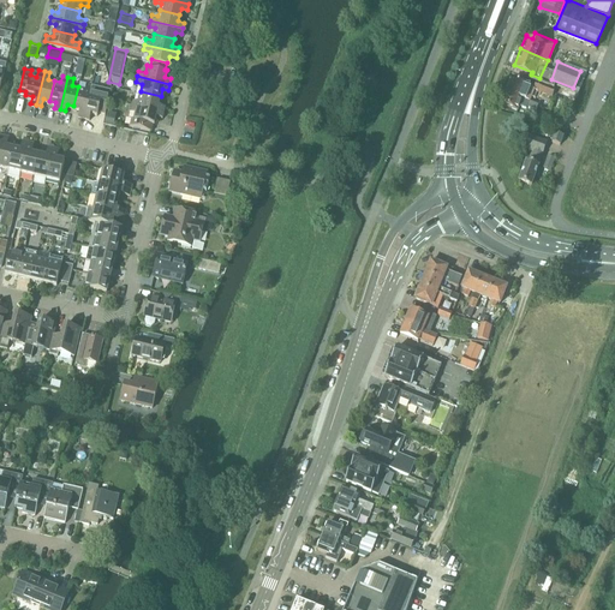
[(533,85),(527,83),(509,77),(505,89),(529,99),(533,87),(533,85)]
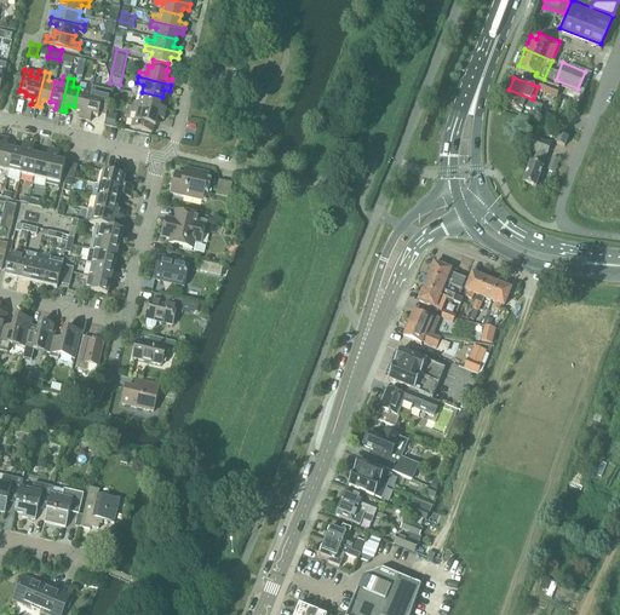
[(541,79),(538,86),(538,87),(557,95),(561,87),(541,79)]
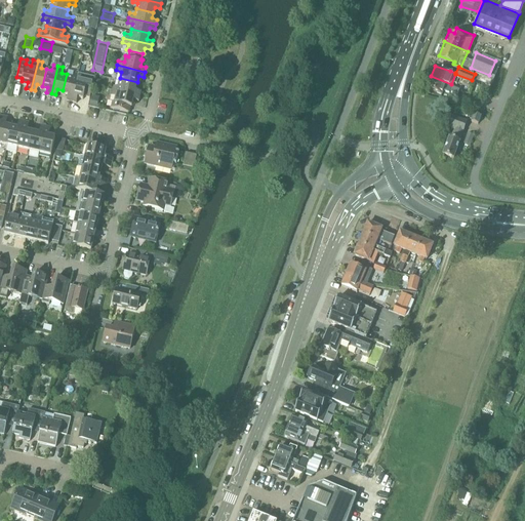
[(71,98),(78,70),(73,69),(72,75),(67,74),(63,90),(68,91),(67,97),(71,98)]
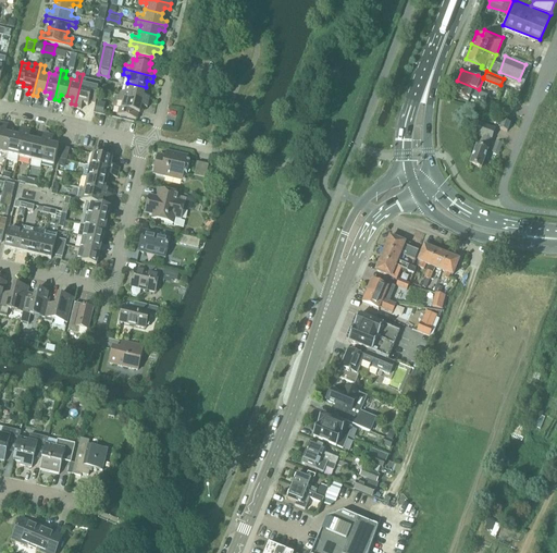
[(95,100),(98,86),(100,78),(83,74),(75,105),(81,106),(82,100),(88,101),(89,98),(95,100)]
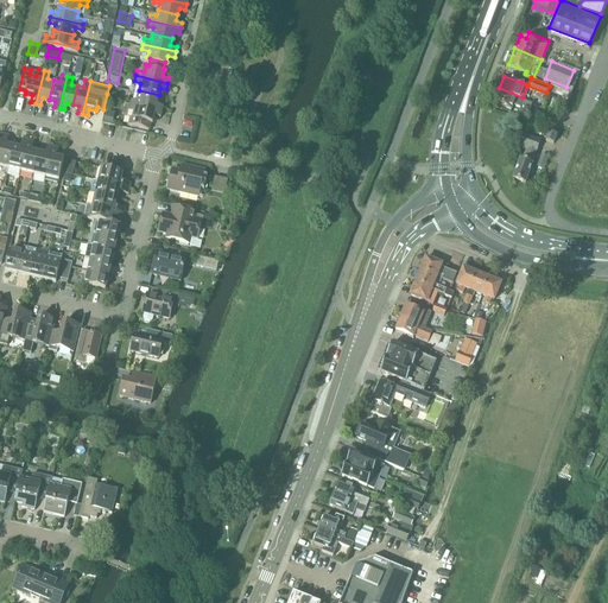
[(499,88),(494,100),(511,107),(513,101),(520,105),(520,102),(531,107),(533,101),(523,97),(499,88)]
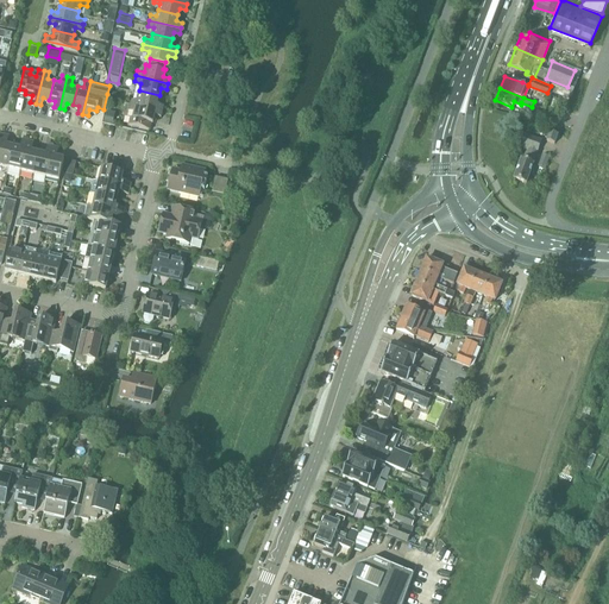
[(159,95),(139,90),(138,96),(131,95),(130,101),(162,108),(163,102),(157,101),(159,95)]
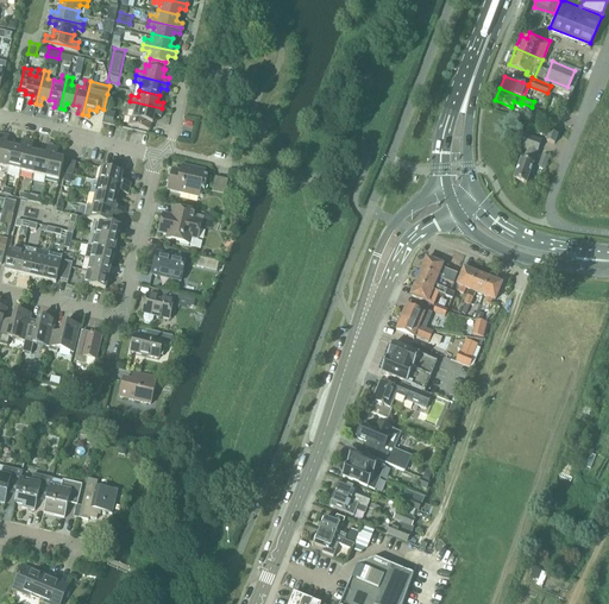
[(129,121),(150,126),(151,119),(154,120),(155,112),(161,114),(162,108),(130,101),(129,106),(136,108),(133,115),(131,114),(129,121)]
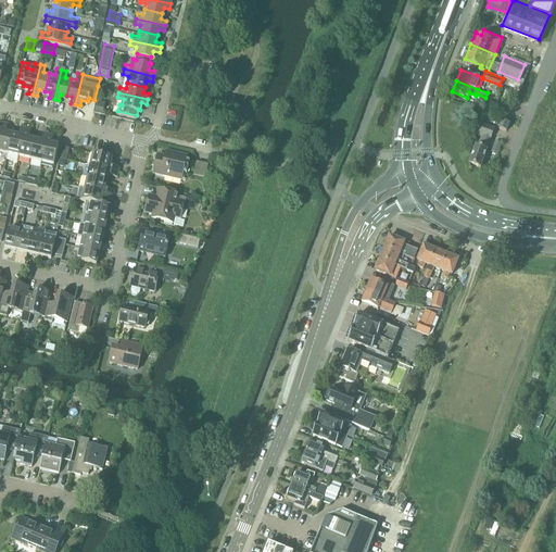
[(508,103),(494,98),(492,103),(506,110),(508,103)]
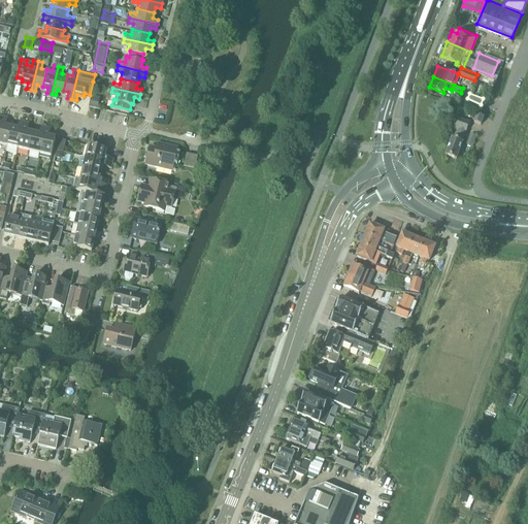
[(483,113),(476,111),(473,119),(481,121),(483,113)]
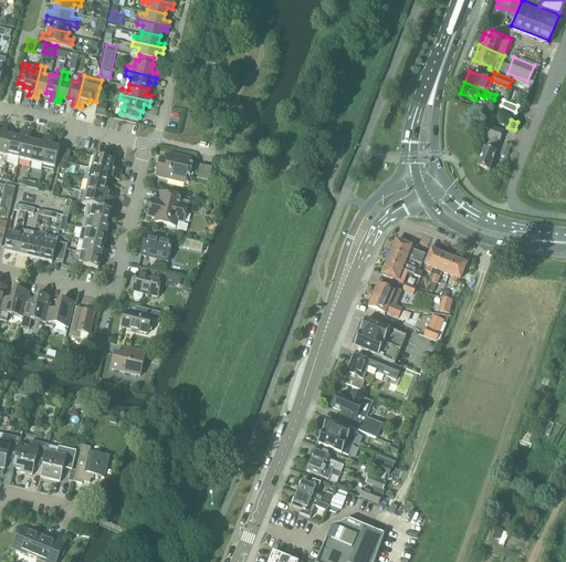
[(0,151),(8,153),(12,134),(6,133),(8,124),(3,122),(0,133),(0,151)]
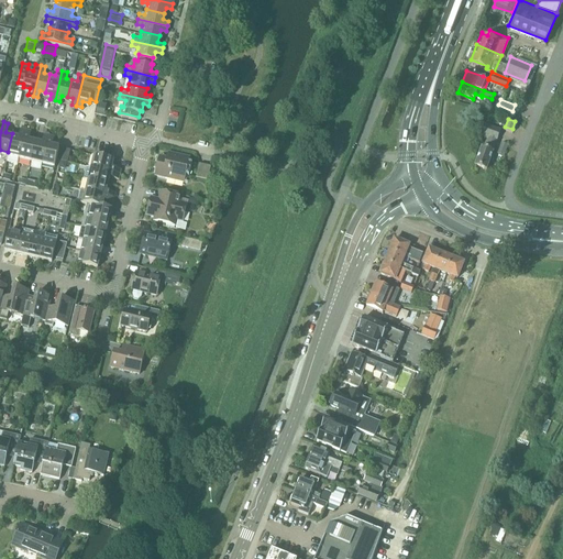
[(497,139),(500,128),(485,122),(481,133),(488,136),(485,146),(482,145),(475,163),(486,167),(493,149),(496,139),(497,139)]
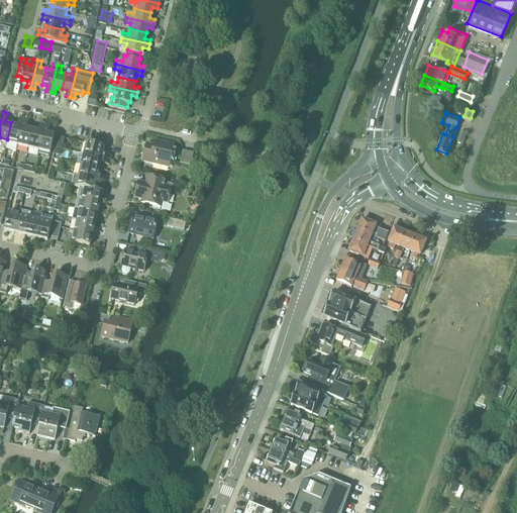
[(17,142),(23,116),(19,115),(17,124),(11,122),(7,139),(17,142)]
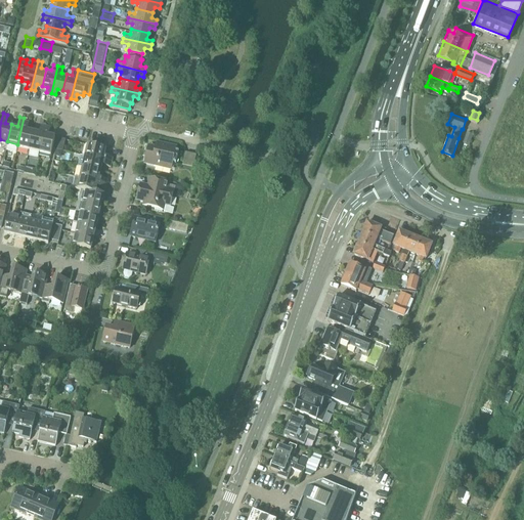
[(24,118),(17,144),(29,146),(33,129),(27,128),(29,119),(24,118)]
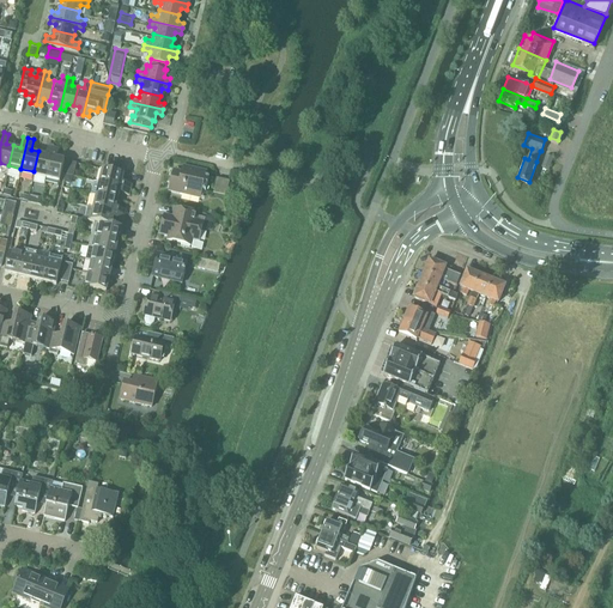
[(46,175),(54,144),(48,143),(46,153),(38,151),(34,171),(46,175)]
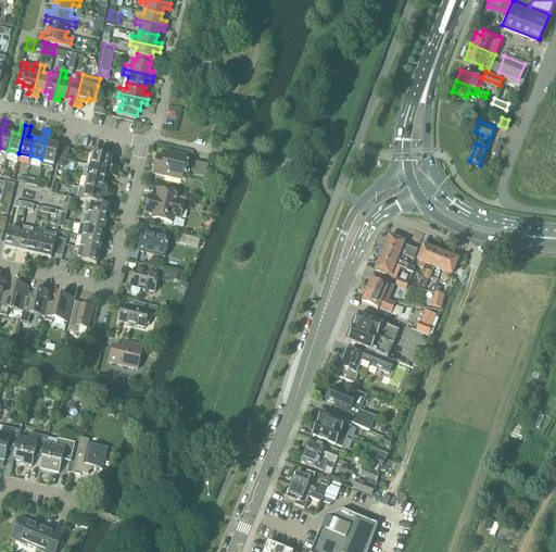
[(53,161),(58,142),(51,141),(53,132),(49,130),(41,159),(53,161)]
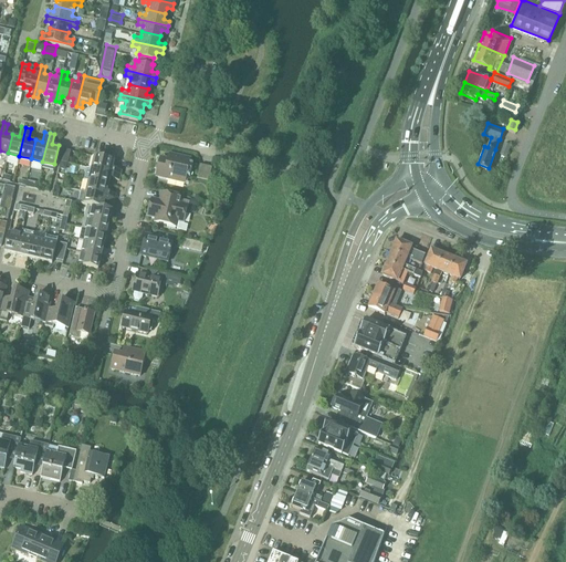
[(506,154),(510,143),(504,141),(500,151),(506,154)]
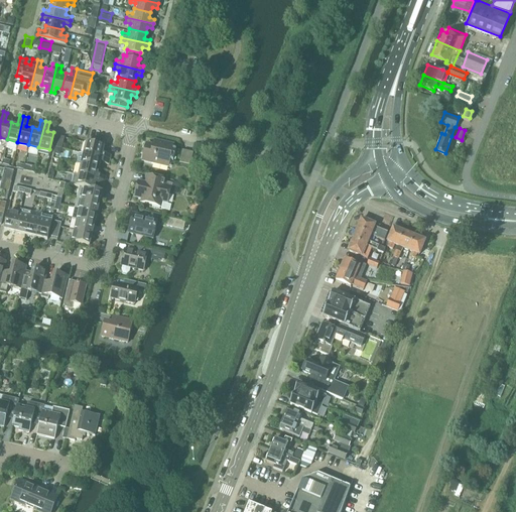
[(65,134),(63,134),(57,133),(55,144),(61,146),(65,134)]
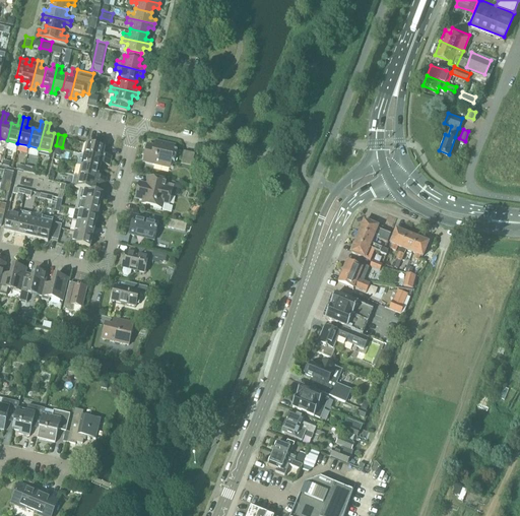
[(170,166),(175,143),(157,139),(156,144),(147,141),(143,159),(170,166)]
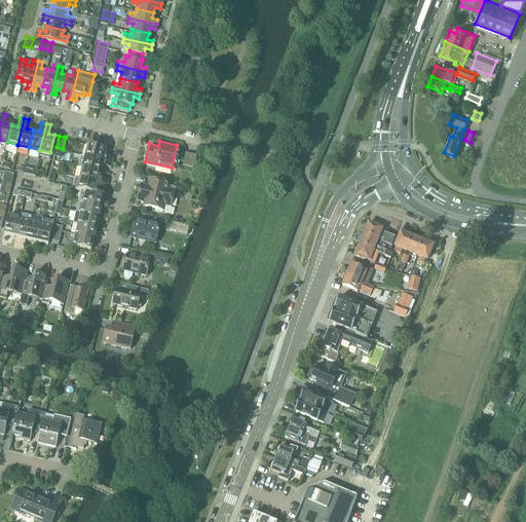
[(88,143),(85,153),(85,154),(112,160),(113,155),(105,154),(106,147),(88,143)]
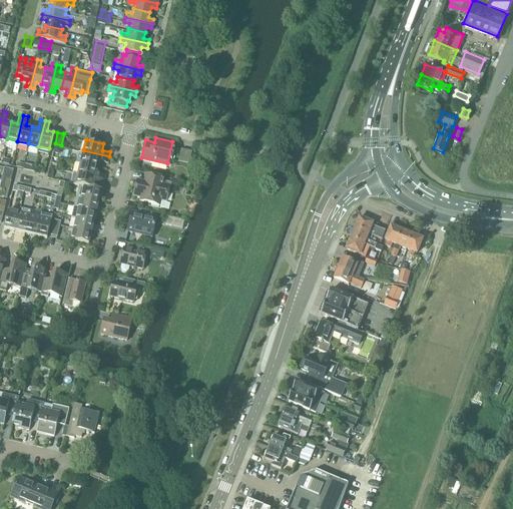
[(189,161),(192,148),(181,146),(178,159),(189,161)]
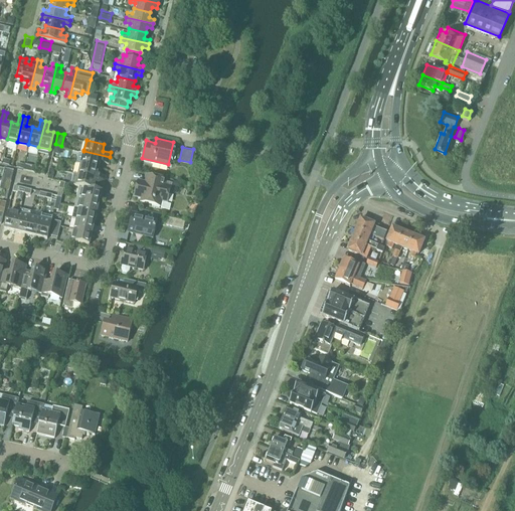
[(76,160),(81,161),(99,165),(101,159),(109,161),(110,157),(83,151),(83,150),(78,149),(76,160)]
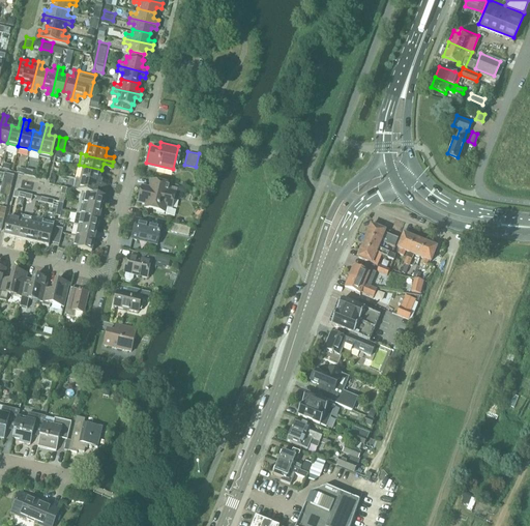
[(101,170),(84,166),(81,177),(108,183),(109,178),(100,176),(101,170)]
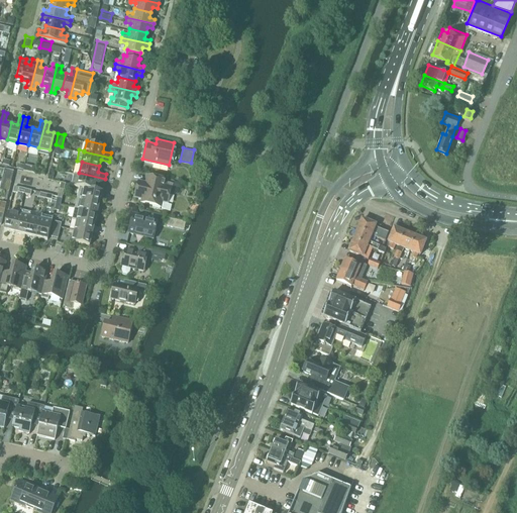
[(72,183),(77,184),(80,185),(85,186),(85,185),(94,188),(94,187),(96,181),(104,183),(105,179),(79,173),(74,172),(72,183)]
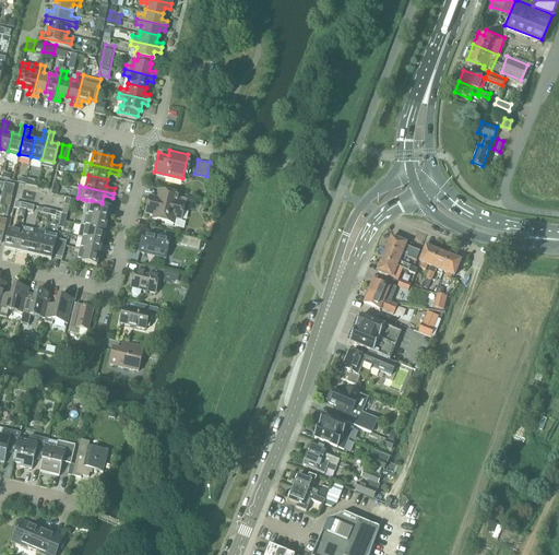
[(181,216),(186,197),(180,196),(180,192),(161,188),(158,196),(151,193),(146,211),(154,212),(153,215),(174,221),(175,214),(181,216)]
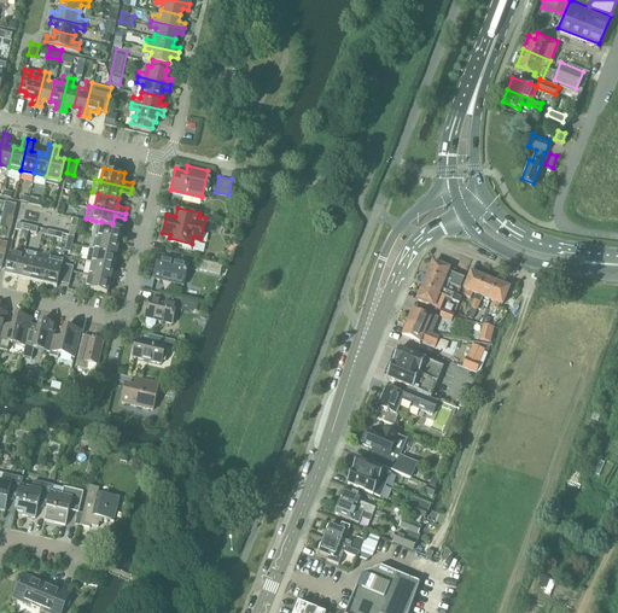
[(92,233),(120,239),(122,226),(112,223),(112,225),(101,221),(101,222),(95,221),(92,233)]
